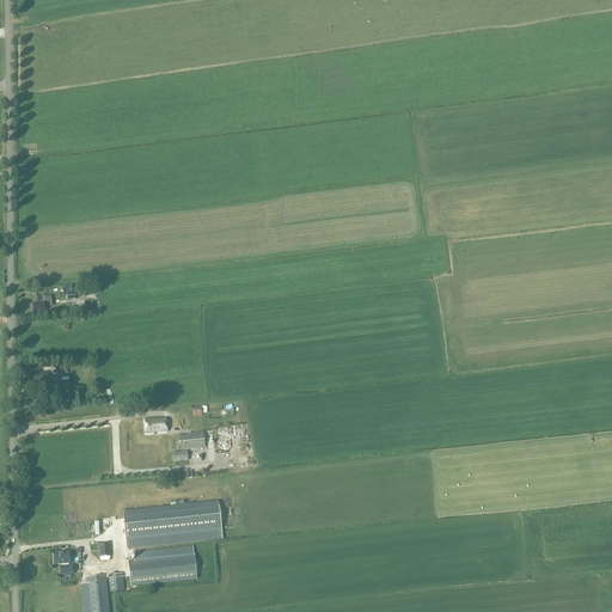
[(77,297),(95,294),(93,287),(83,288),(75,289),(75,291),(71,291),(71,287),(62,288),(63,298),(67,297),(68,300),(77,300),(77,297)]
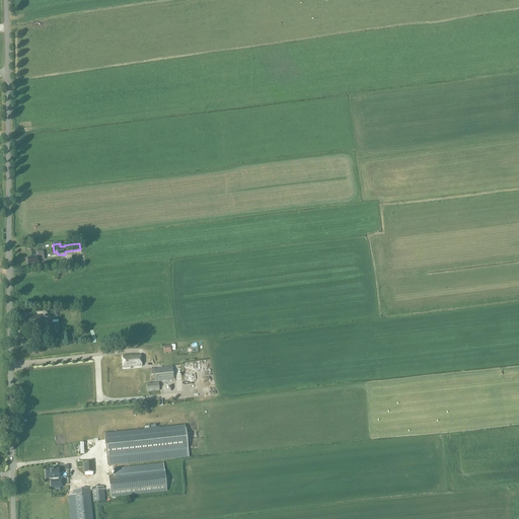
[(39,265),(39,260),(44,258),(43,251),(36,252),(38,256),(27,258),(28,267),(39,265)]
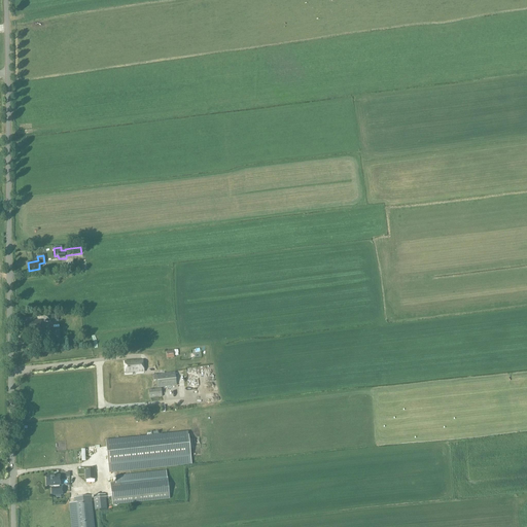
[(41,331),(41,321),(25,322),(26,332),(41,331)]
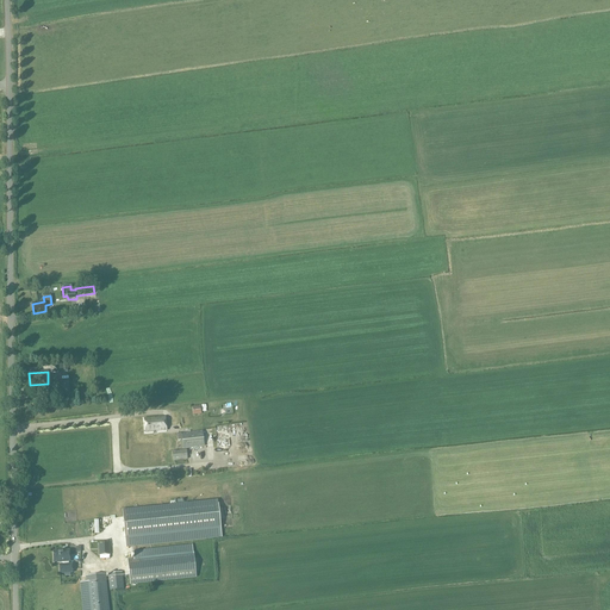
[(57,392),(70,391),(69,380),(57,380),(57,392)]
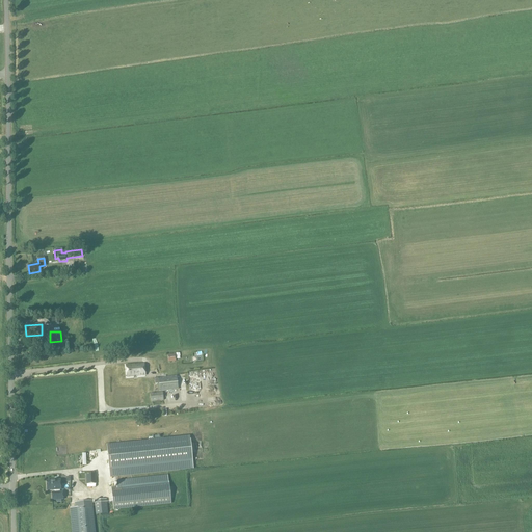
[(41,355),(41,352),(43,352),(42,345),(33,346),(33,353),(36,352),(36,355),(41,355)]
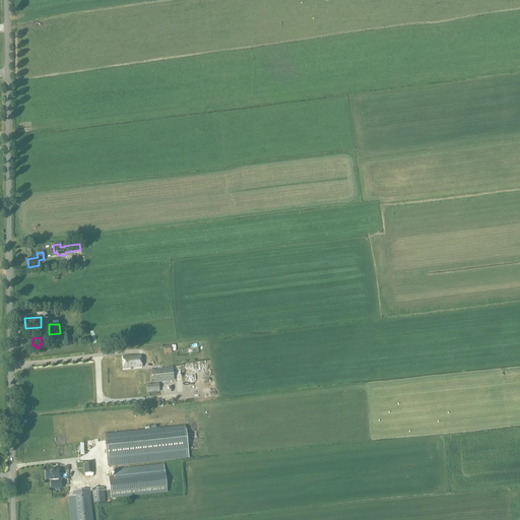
[(160,361),(163,361),(161,348),(145,350),(145,362),(152,362),(152,365),(160,364),(160,361)]
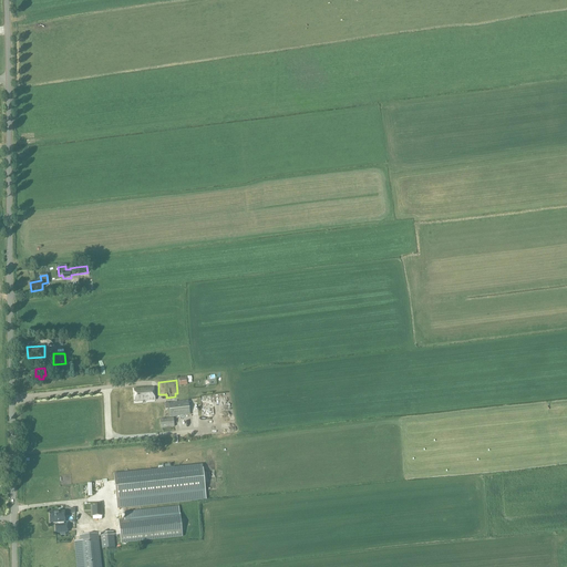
[(135,402),(155,401),(153,389),(134,390),(135,402)]
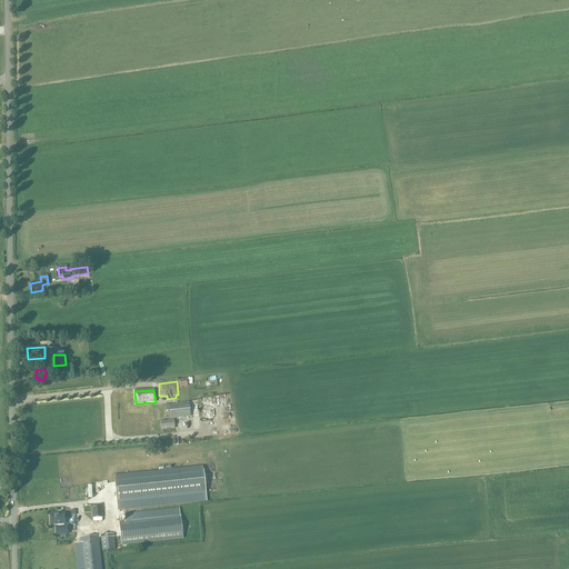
[(190,417),(189,402),(166,405),(166,411),(170,411),(171,419),(190,417)]
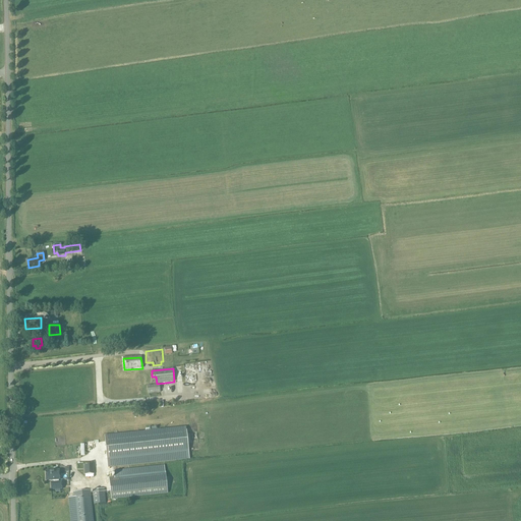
[(160,393),(159,384),(147,386),(148,394),(160,393)]
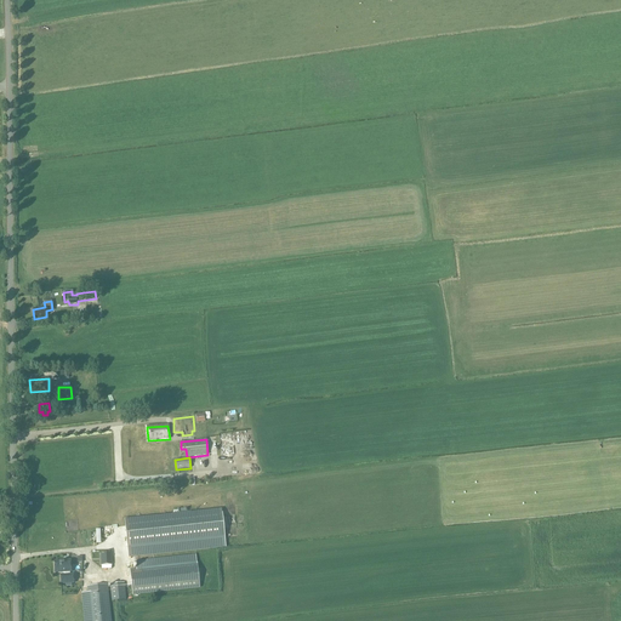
[(125,519),(129,556),(226,546),(222,510),(125,519)]
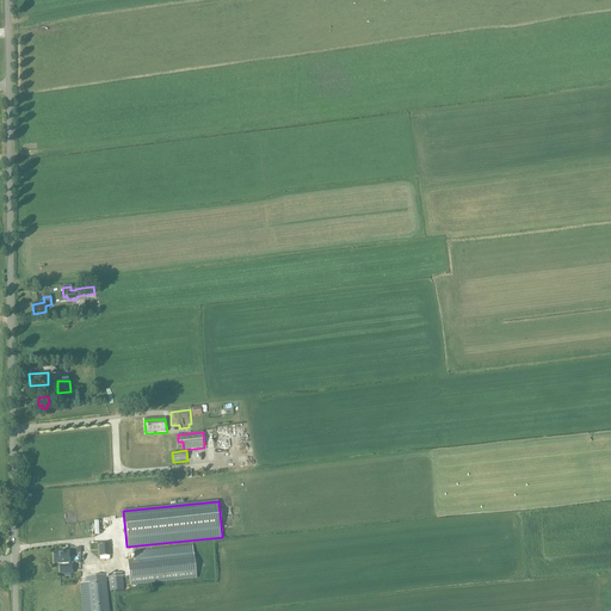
[(99,544),(100,556),(100,560),(110,560),(110,556),(109,544),(99,544)]
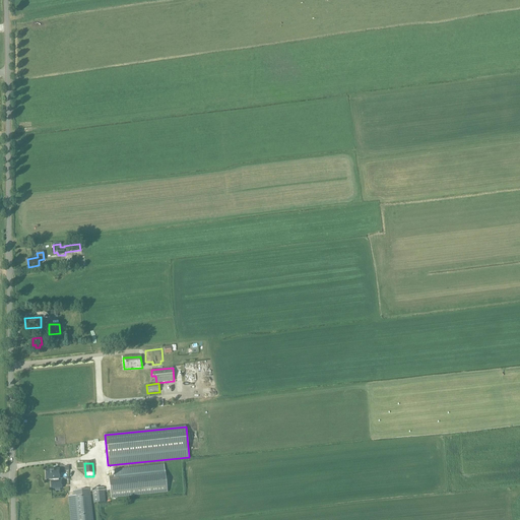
[(115,476),(109,476),(111,499),(168,493),(165,464),(114,469),(115,476)]
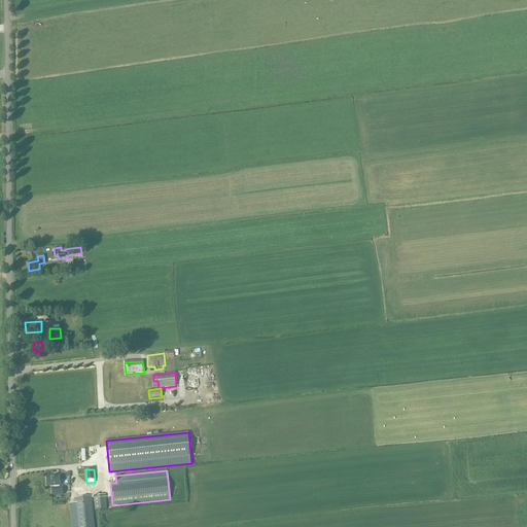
[(53,488),(51,488),(51,495),(63,495),(62,488),(59,488),(59,485),(61,485),(60,476),(45,477),(46,486),(53,486),(53,488)]
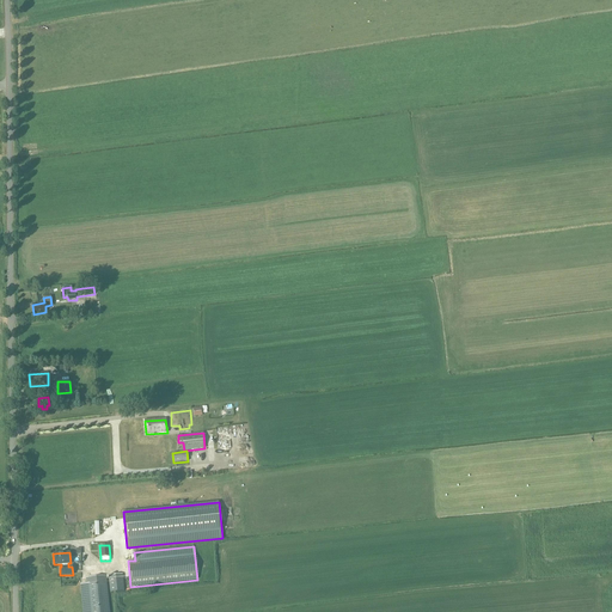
[(122,575),(109,576),(111,604),(126,601),(122,575)]
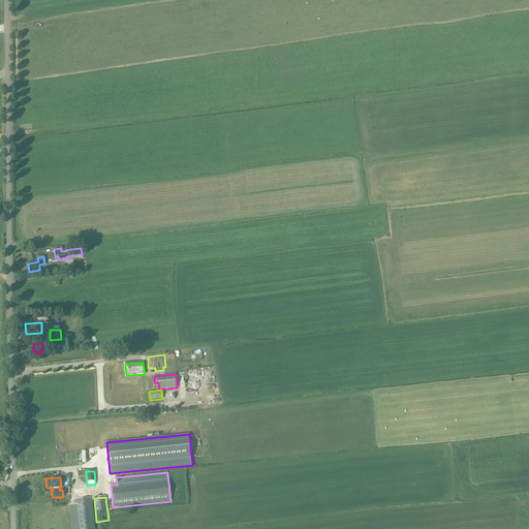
[(94,528),(92,498),(74,500),(74,504),(69,505),(71,528),(94,528)]
